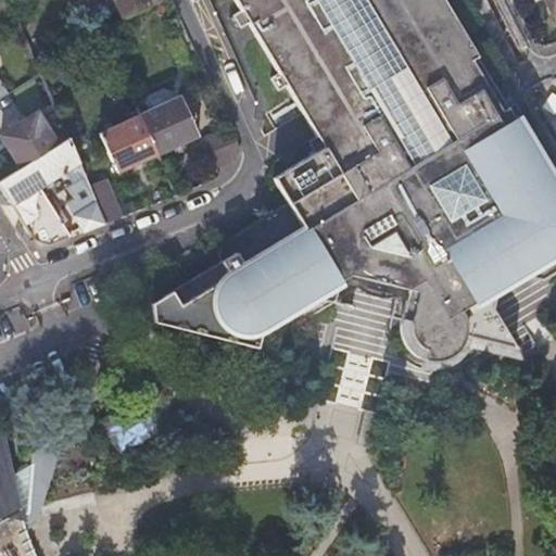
[(0,19),(10,13),(7,5),(3,0),(1,0),(0,1),(0,19)]
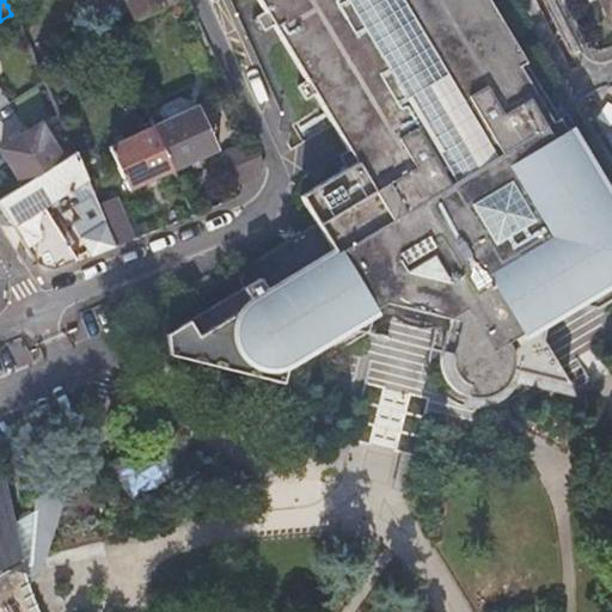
[(163,7),(159,0),(124,0),(134,22),(163,7)]
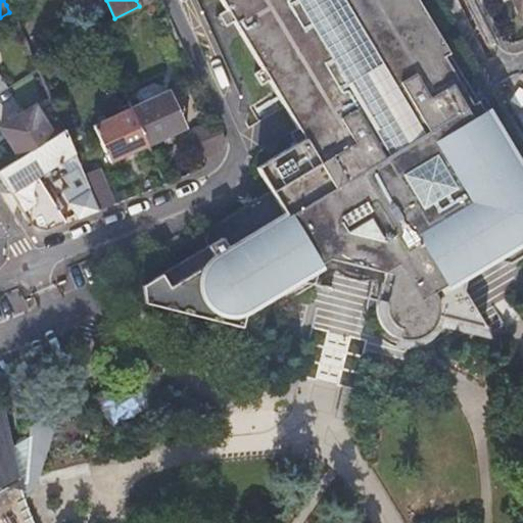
[(374,267),(371,277),(366,298),(366,302),(366,310),(366,317),(376,317),(379,321),(383,327),(385,330),(392,334),(396,336),(393,345),(398,346),(402,347),(407,346),(416,345),(422,344),(425,342),(430,339),(442,325),(492,337),(465,292),(463,288),(464,280),(500,258),(508,262),(522,251),(522,178),(482,110),(489,105),(482,94),(475,98),(446,51),(455,47),(446,35),(439,40),(415,0),(219,0),(225,8),(218,12),(225,25),(232,20),(260,68),(254,73),(260,84),(268,80),(295,127),(289,132),(295,141),(255,165),(269,190),(223,218),(210,226),(207,229),(205,232),(204,235),(205,240),(207,245),(141,284),(144,303),(241,327),(335,269),(338,257),(374,267)]
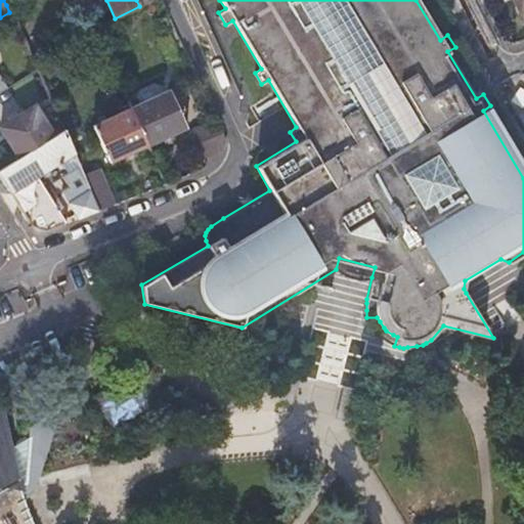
[(523,0),(504,0),(514,0),(518,8),(523,5),(523,0)]
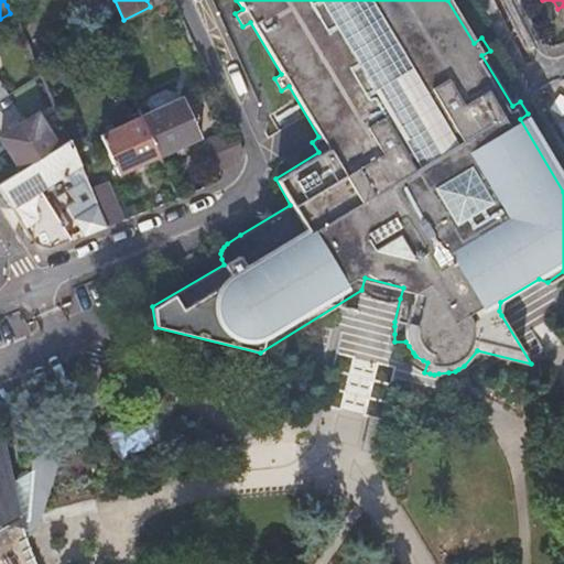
[(32,62),(39,58),(45,55),(38,36),(23,43),(32,62)]
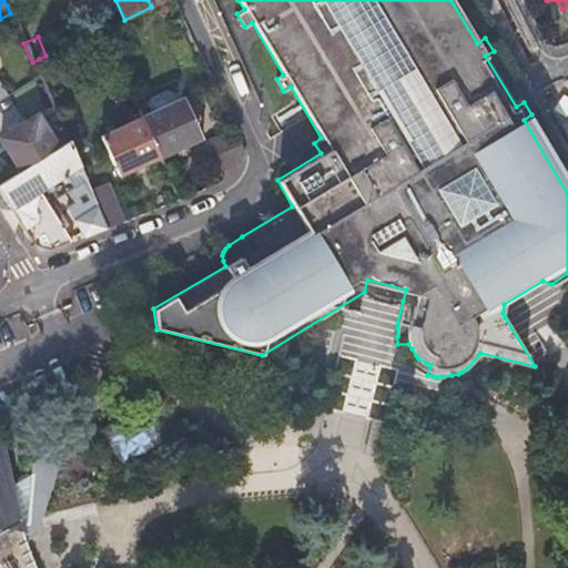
[(148,102),(145,102),(150,111),(176,99),(173,92),(164,90),(149,97),(148,102)]
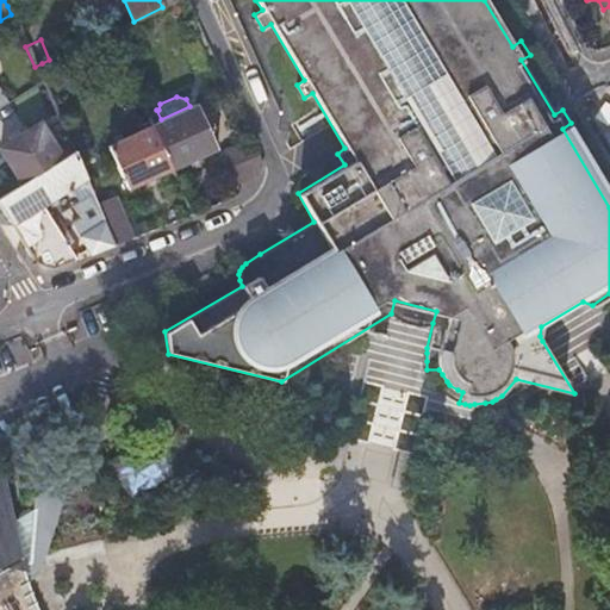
[(195,104),(190,106),(161,119),(156,110),(147,114),(150,124),(170,167),(216,147),(195,104)]
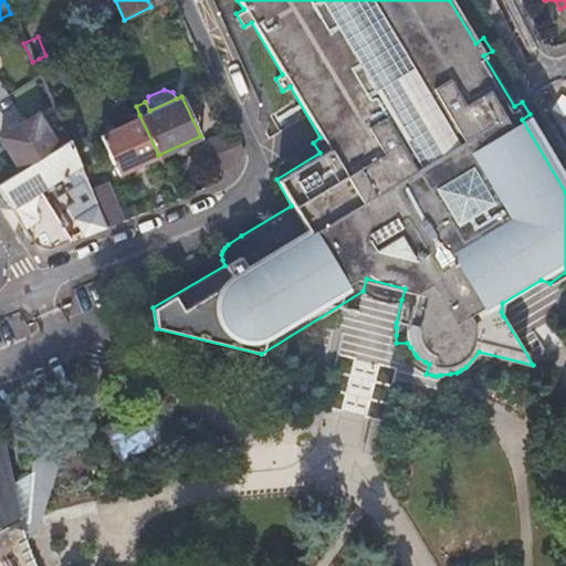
[(22,168),(55,146),(34,114),(0,137),(22,168)]
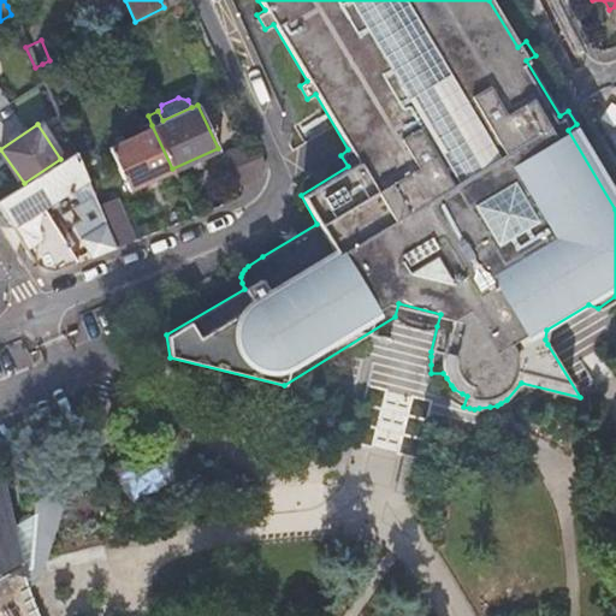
[(128,189),(172,169),(152,125),(107,146),(128,189)]
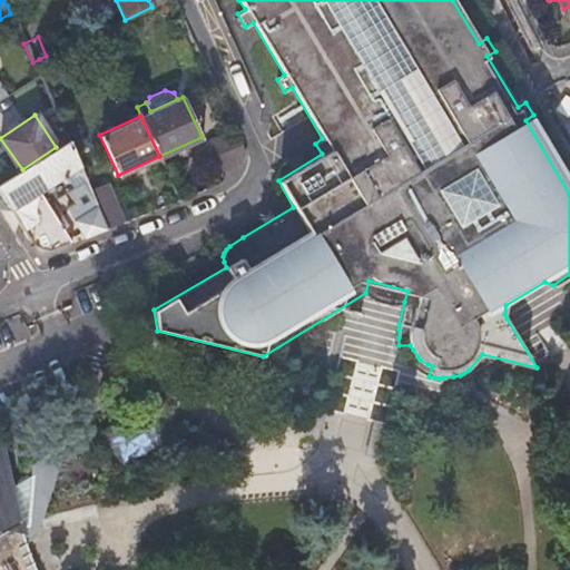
[(215,130),(214,135),(212,139),(218,156),(237,147),(241,139),(232,123),(215,130)]
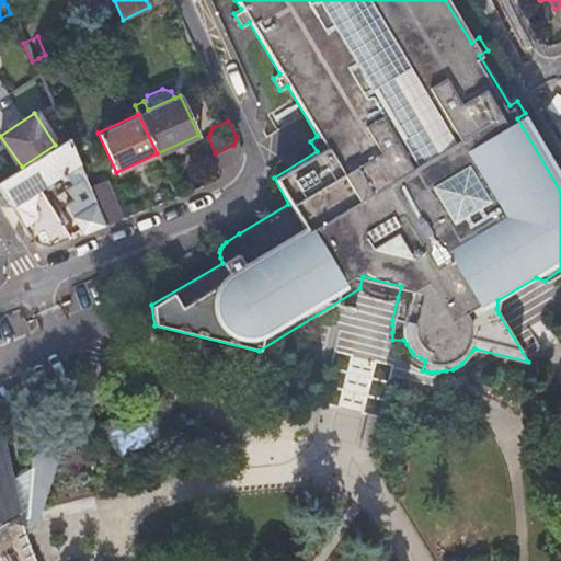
[(53,132),(59,141),(67,137),(61,125),(53,132)]
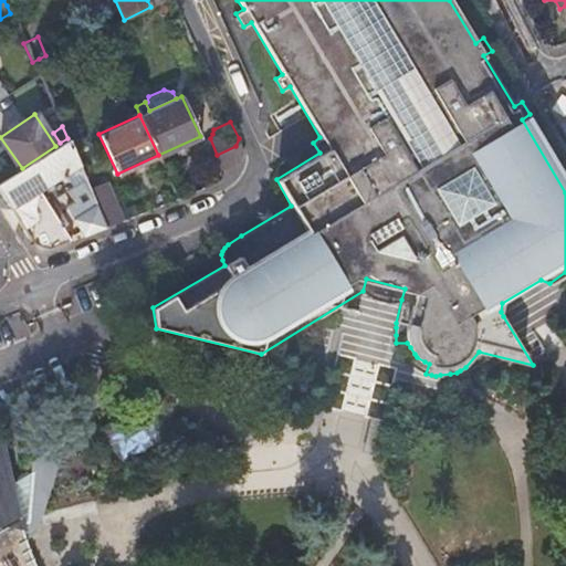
[(60,143),(55,146),(22,168),(0,182),(0,189),(12,209),(41,189),(71,168),(80,180),(85,176),(67,138),(60,143)]
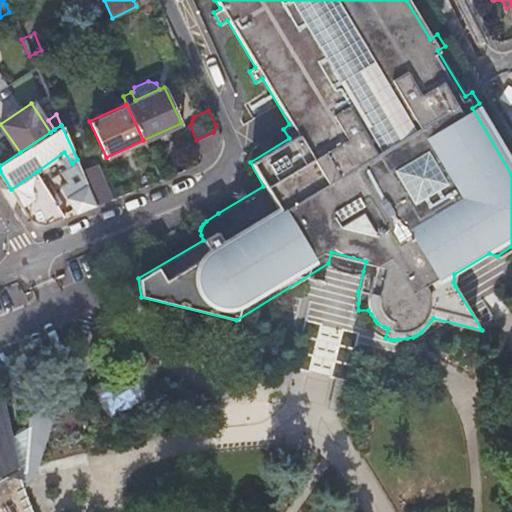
[(82,169),(77,159),(72,163),(72,164),(63,170),(74,187),(67,192),(80,211),(98,204),(82,169)]
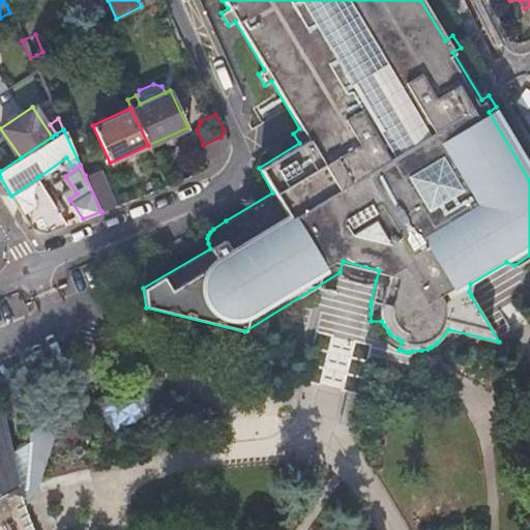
[(99,168),(85,175),(101,211),(116,205),(99,168)]
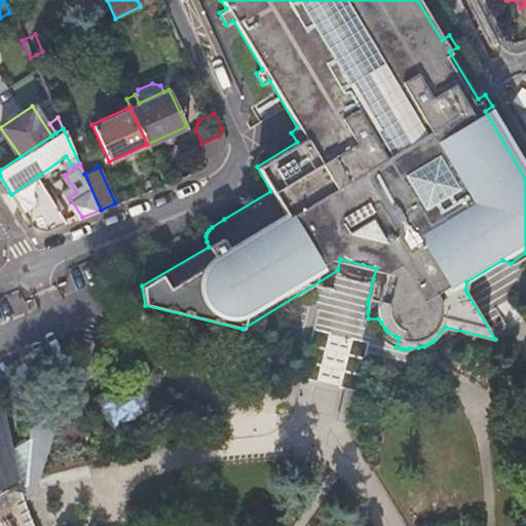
[(68,223),(38,176),(11,194),(32,228),(45,232),(68,223)]
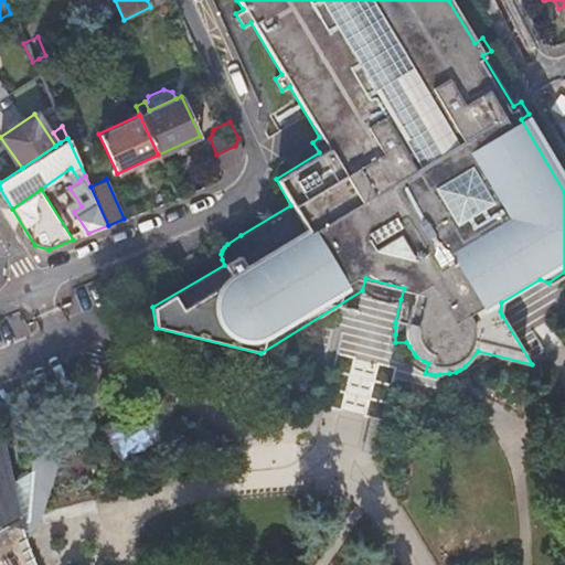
[(365,278),(362,290),(365,294),(370,296),(376,298),(383,300),(390,301),(395,301),(398,300),(401,299),(404,288),(365,278)]
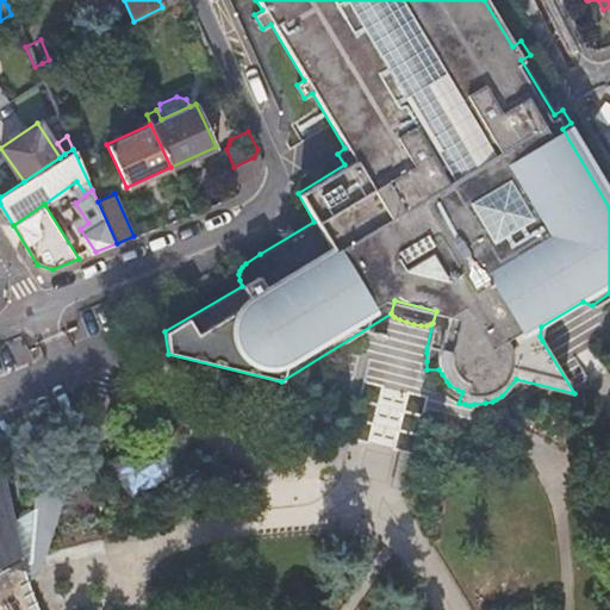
[(175,468),(157,441),(132,455),(112,467),(130,496),(175,468)]
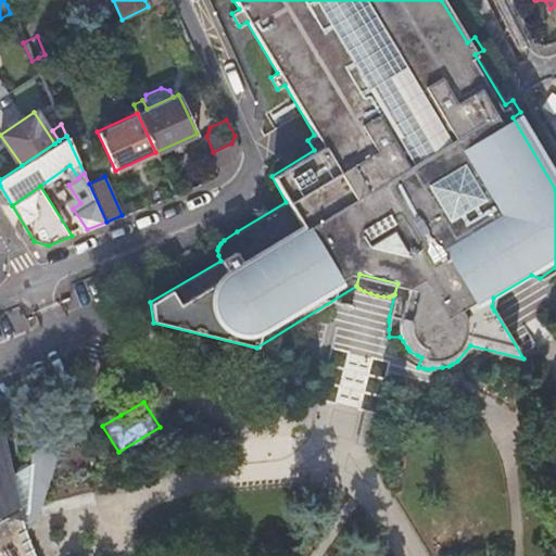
[(0,555),(36,555),(34,550),(26,528),(34,523),(59,441),(61,429),(28,450),(29,466),(14,476),(13,475),(10,474),(8,468),(4,453),(3,445),(0,442),(0,555)]
